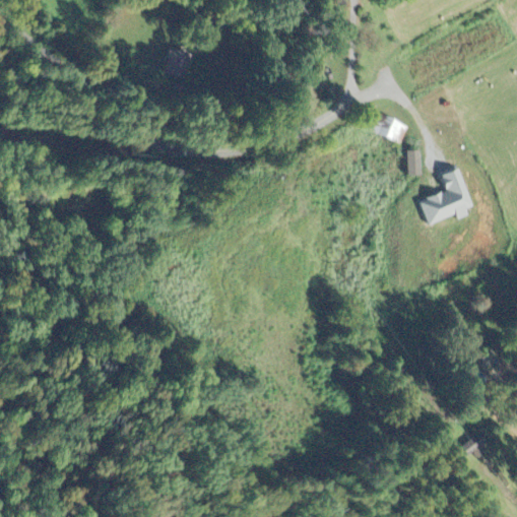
[(193,54),(171,47),(163,71),(185,78),(193,54)]
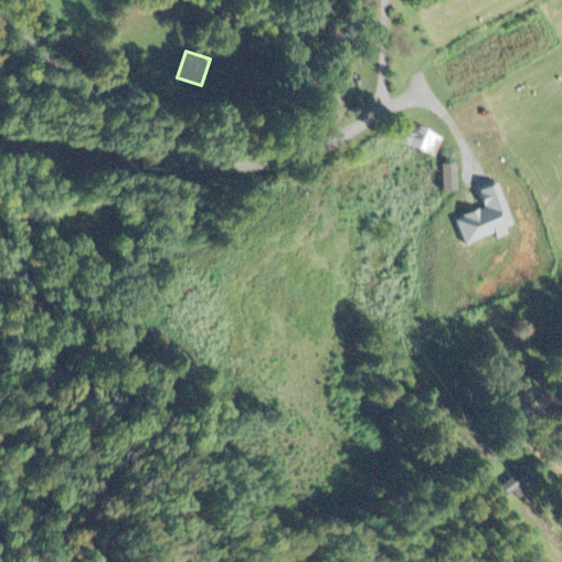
[(407,144),(439,157),(447,137),(415,124),(407,144)]
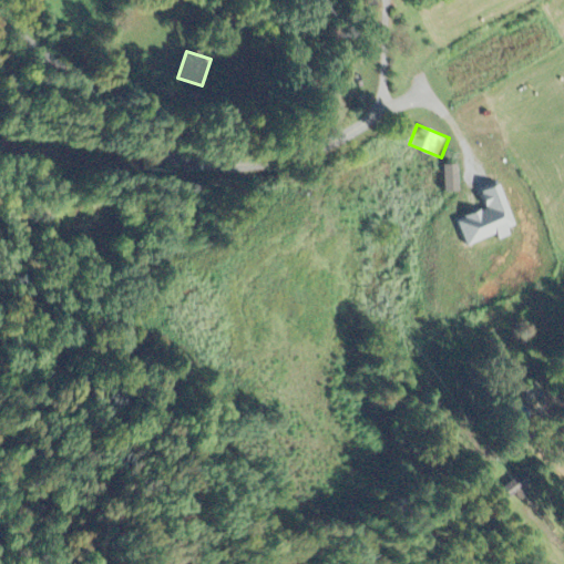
[(459,163),(444,164),(445,191),(460,191),(459,163)]
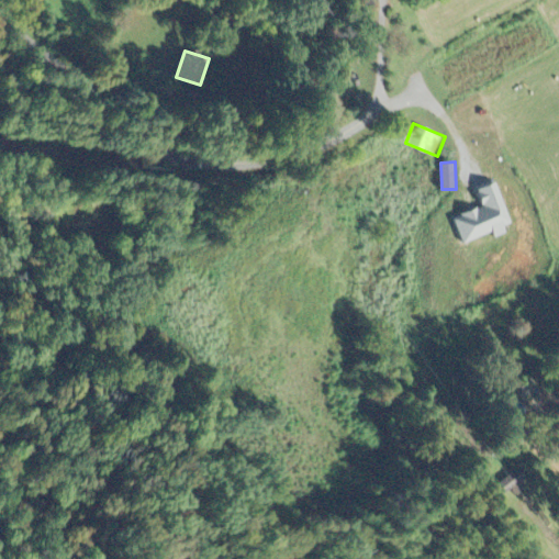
[(514,222),(498,180),(477,189),(482,205),(453,217),(464,244),(493,232),(495,237),(507,233),(505,225),(514,222)]
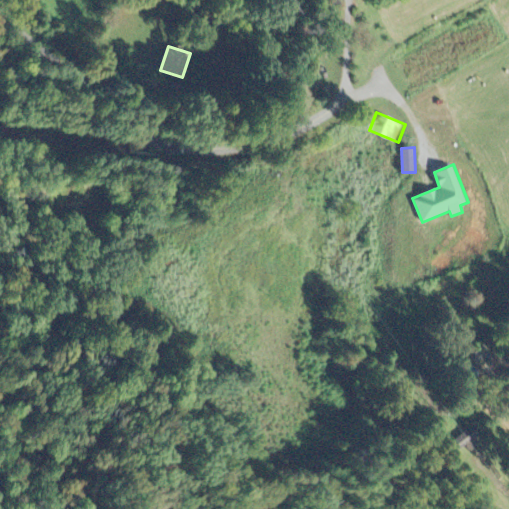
[(471,450),(479,446),(475,439),(481,435),(477,427),(450,441),(455,451),(468,444),(471,450)]
